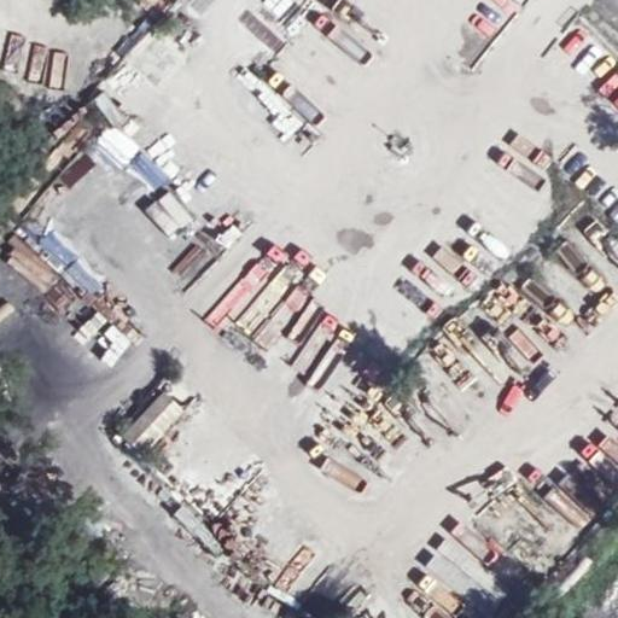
[(297,108),(363,38),(377,51),(395,31),(360,0),(336,0),(290,48),(293,51),(267,80),(297,108)]
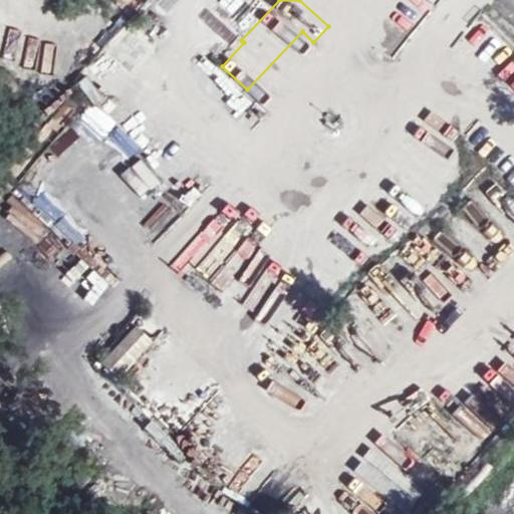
[(407,37),(411,21),(395,17),(390,32),(407,37)]
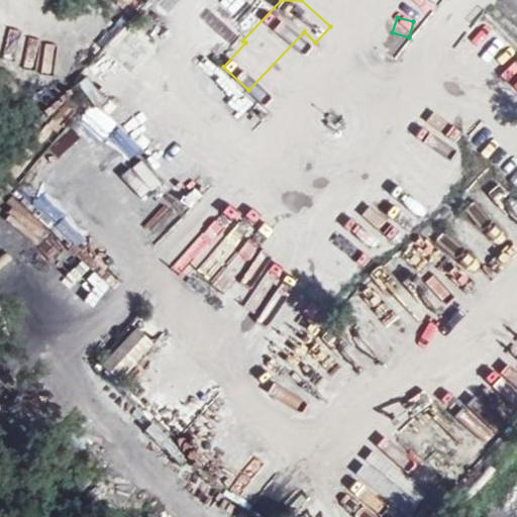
[(47,99),(68,77),(53,64),(32,86),(47,99)]
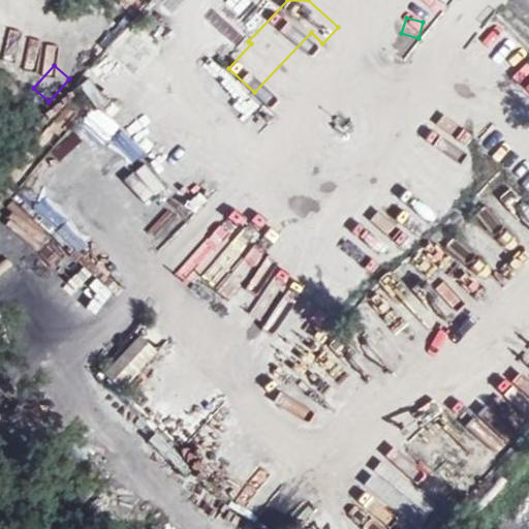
[(93,82),(82,88),(95,112),(106,105),(93,82)]
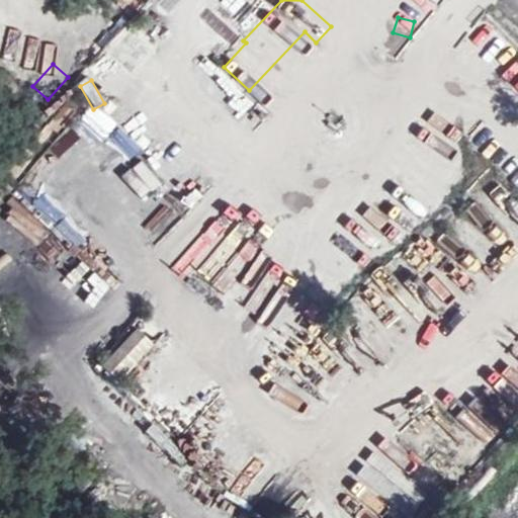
[(111,183),(138,163),(118,140),(93,160),(111,183)]
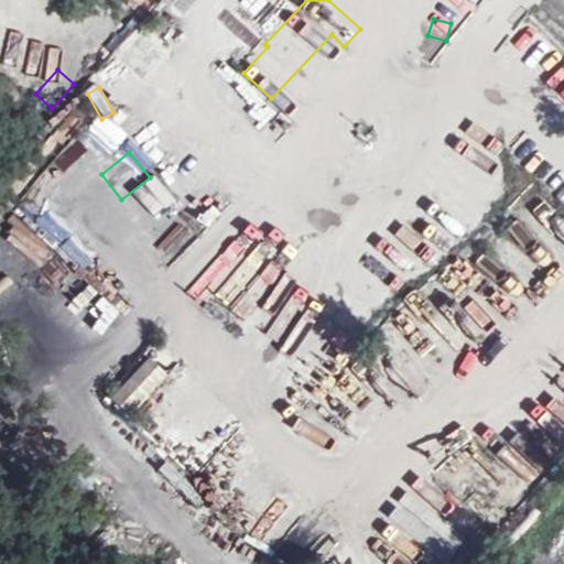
[(155,173),(133,191),(155,218),(177,201),(155,173)]
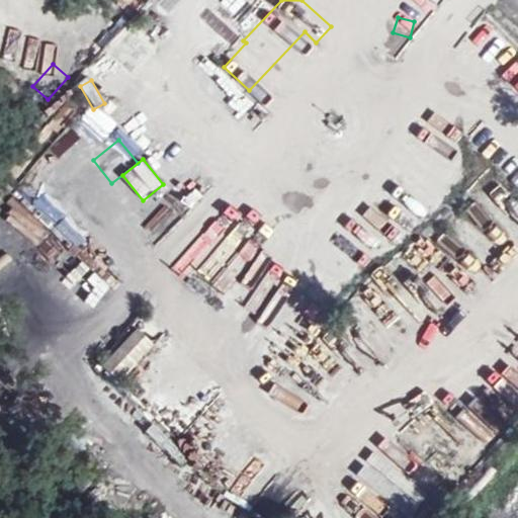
[(399,186),(391,196),(420,222),(429,211),(399,186)]
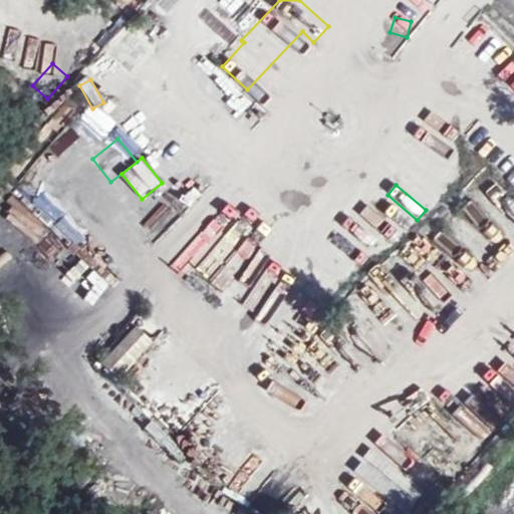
[(10,193),(0,204),(0,214),(18,230),(33,213),(10,193)]
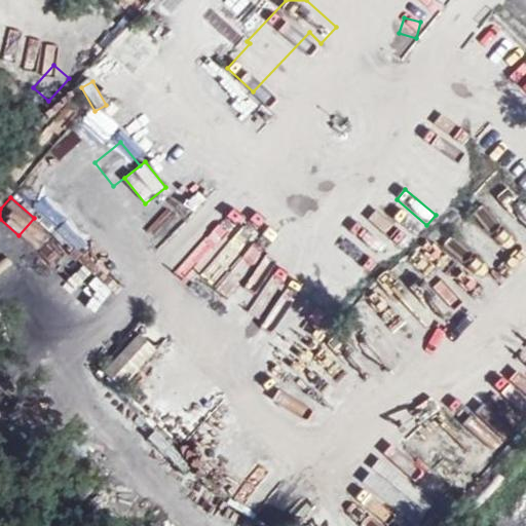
[(474,213),(488,232),(499,224),(484,204),(474,213)]
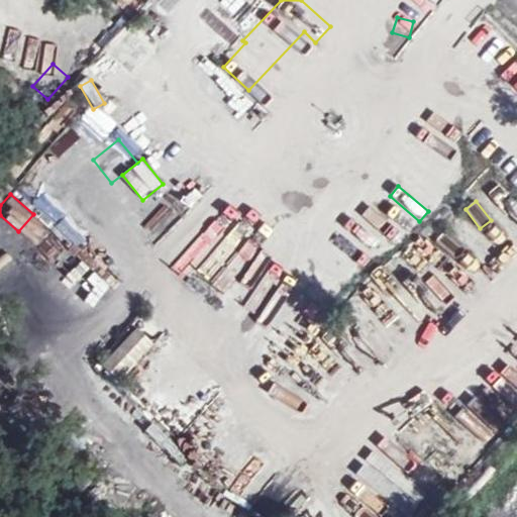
[(39,219),(17,238),(45,270),(68,249),(39,219)]
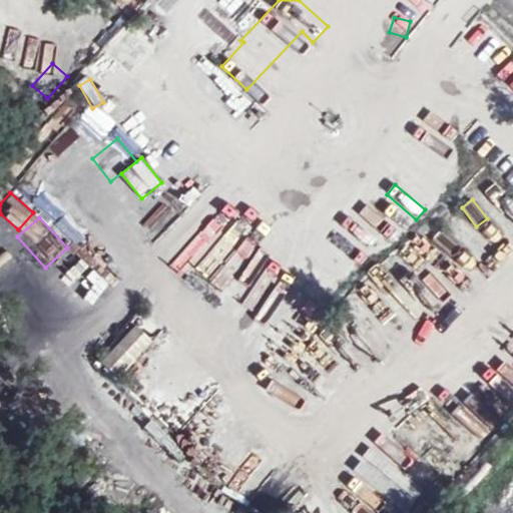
[(433,243),(419,260),(449,285),(458,275),(440,260),(445,253),(433,243)]
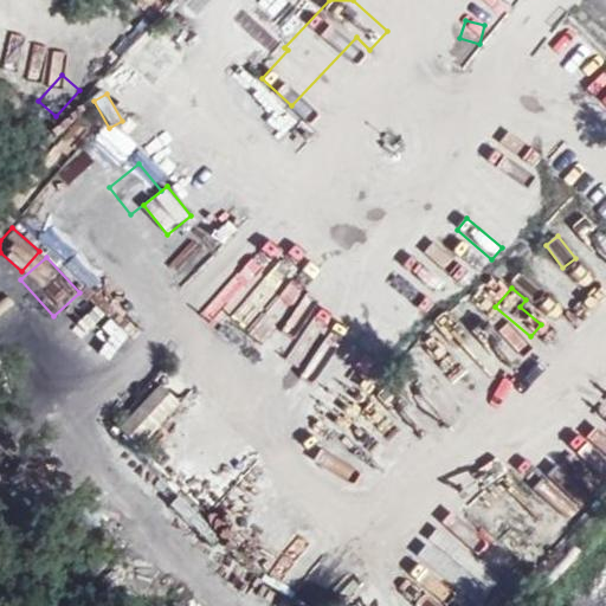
[(85,294),(68,315),(116,355),(134,335),(85,294)]
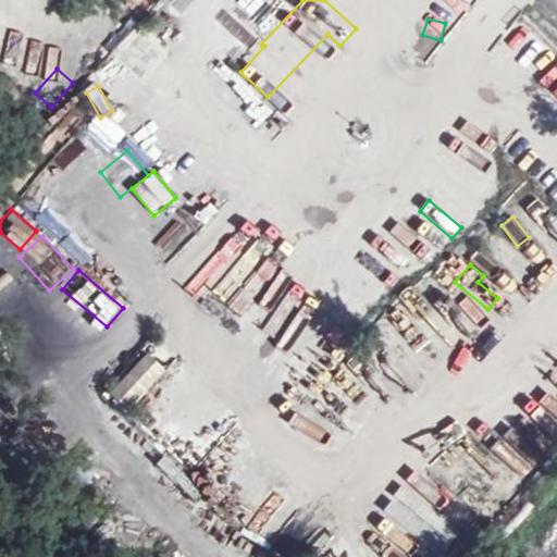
[(536,445),(556,424),(556,420),(534,397),(511,420),(536,445)]
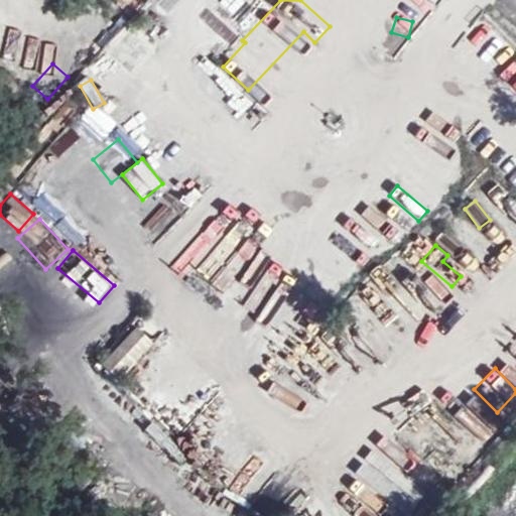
[(466,398),(455,424),(483,437),(495,411),(466,398)]
